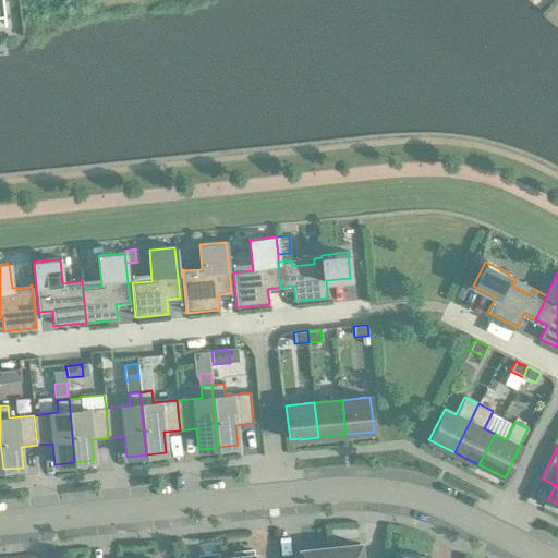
[(330,547),(330,557),(360,557),(359,544),(330,547)]
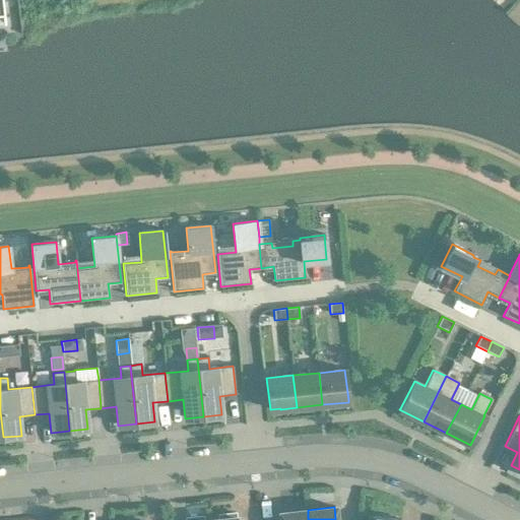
[(308,519),(308,510),(280,513),(280,519),(308,519)]
